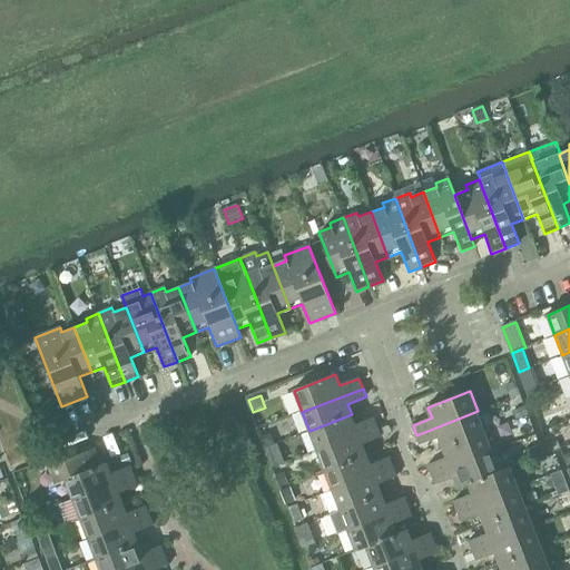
[(443,448),(485,431),(478,411),(416,435),(420,445),(440,438),(443,448)]
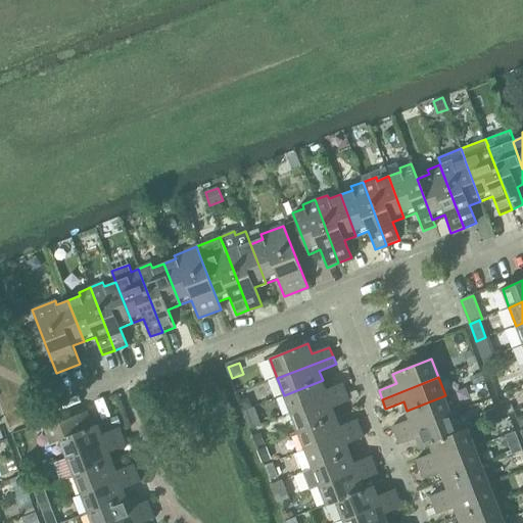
[(291,414),(346,392),(343,383),(326,389),(323,380),(284,395),(291,414)]
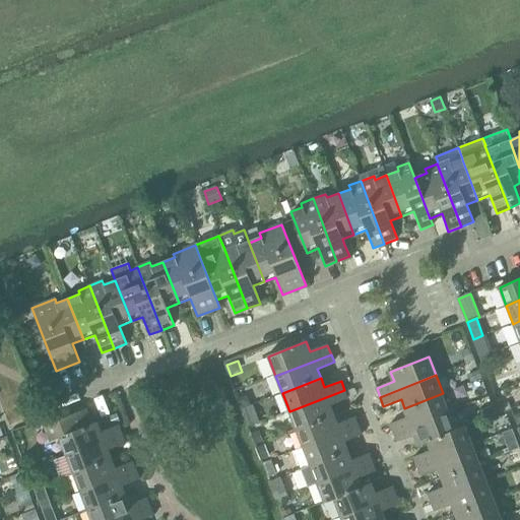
[(297,430),(334,414),(331,405),(348,399),(344,390),(289,411),(297,430)]
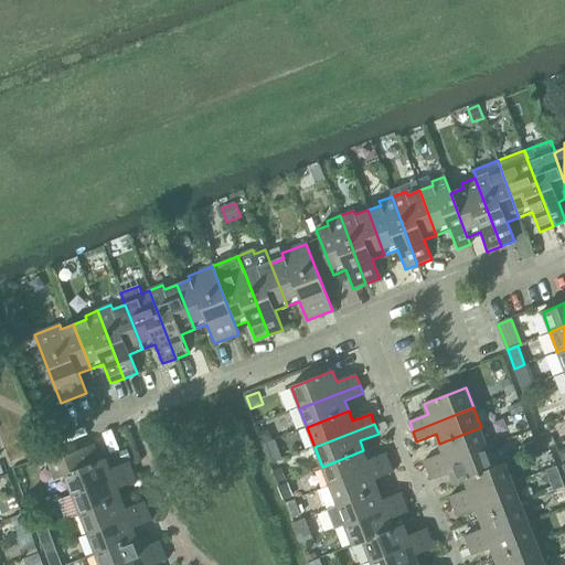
[(428,470),(489,447),(481,427),(439,444),(443,454),(425,460),(428,470)]
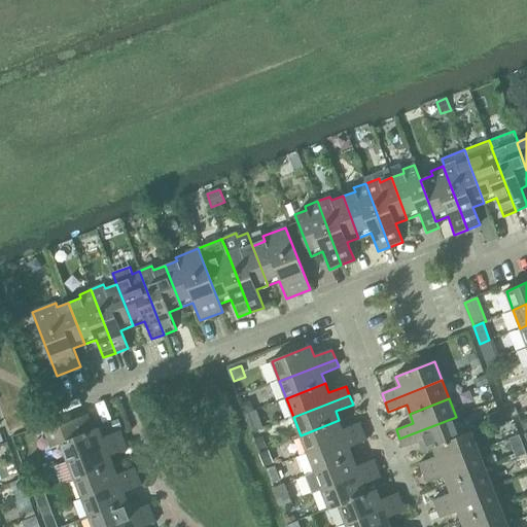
[(488,425),(503,420),(499,412),(485,417),(488,425)]
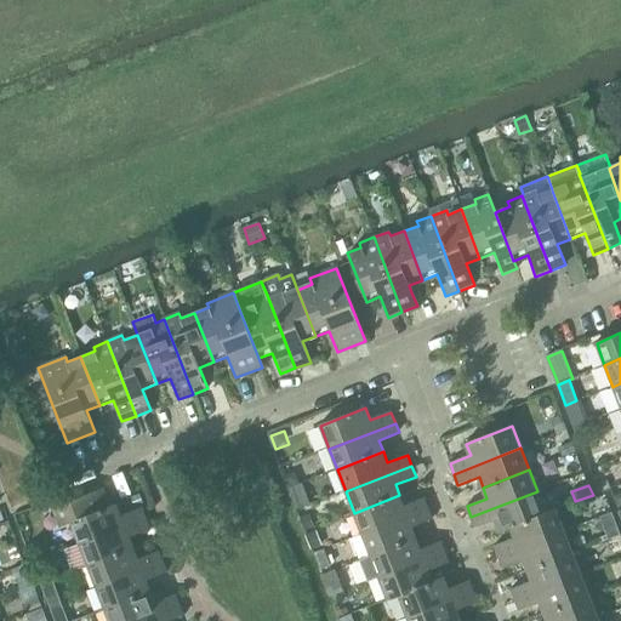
[(53,507),(60,525),(61,528),(72,524),(79,545),(144,519),(141,508),(120,516),(115,505),(109,506),(103,489),(53,507)]
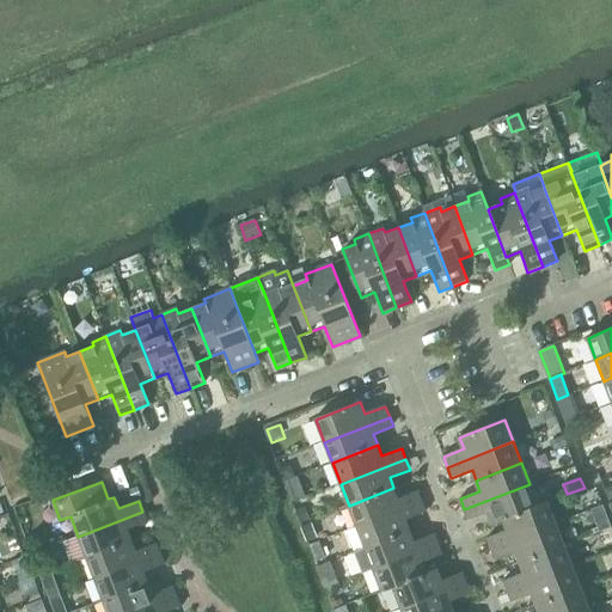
[(502,519),(548,502),(548,501),(538,505),(530,484),(464,509),(469,520),(488,512),(493,524),(502,519)]
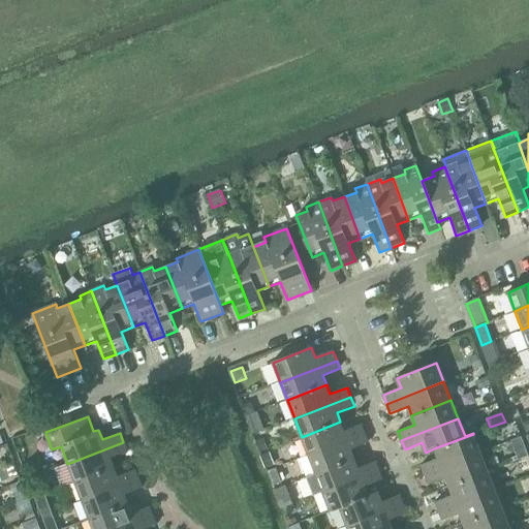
[(309,456),(365,434),(362,425),(344,431),(340,422),(302,437),(309,456)]
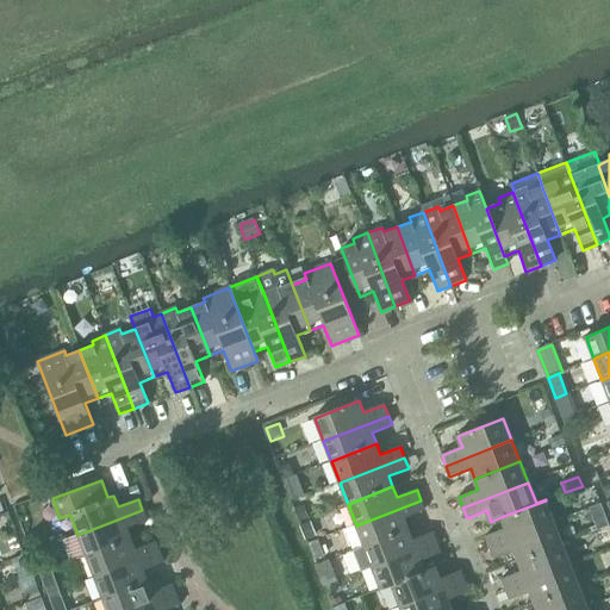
[(365,547),(409,529),(405,518),(425,510),(421,500),(356,526),(363,546),(365,547)]
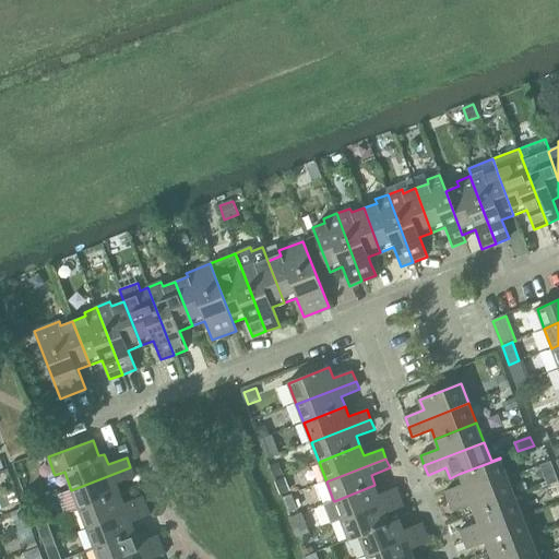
[(449,501),(508,479),(500,459),(459,474),(463,485),(445,491),(449,501)]
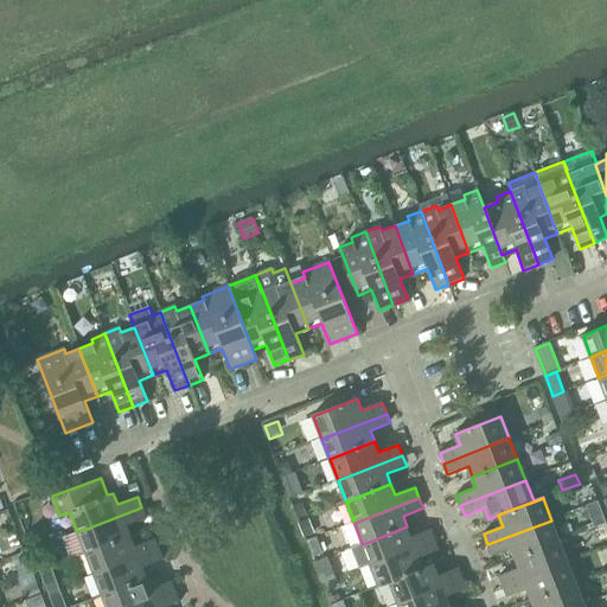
[(598,500),(586,505),(594,528),(606,523),(598,500)]
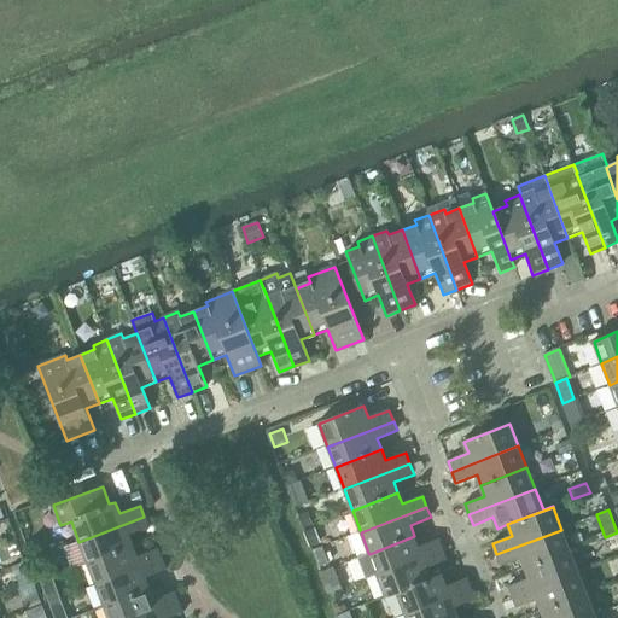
[(87,564),(133,546),(128,535),(149,528),(144,517),(79,542),(87,564)]
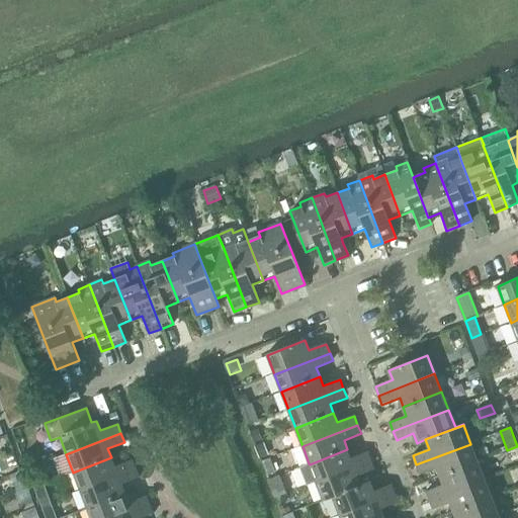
[(256,446),(261,459),(270,455),(265,443),(256,446)]
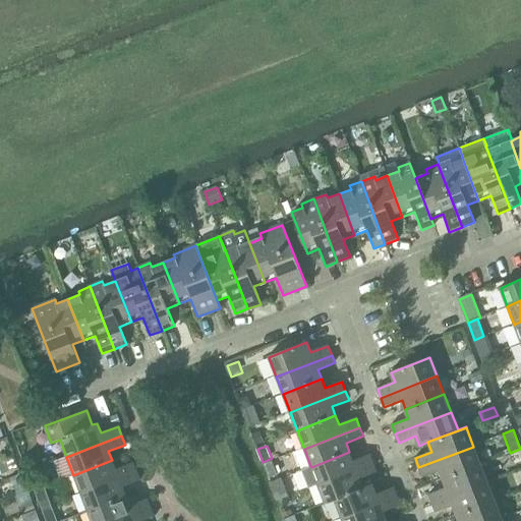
[(443,479),(480,465),(473,447),(418,467),(421,476),(439,469),(443,479)]
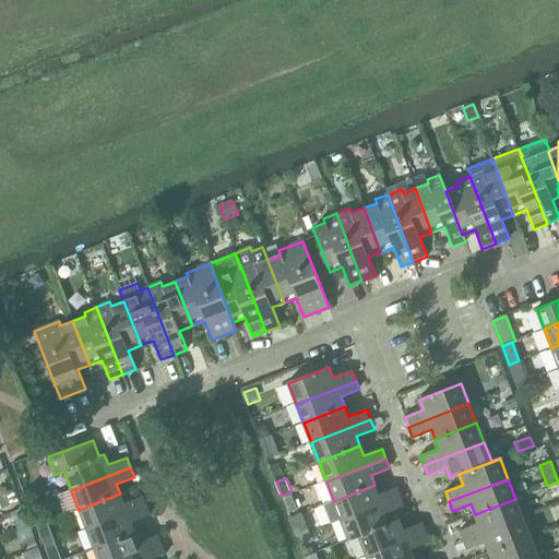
[(331,524),(341,520),(342,521),(401,498),(397,488),(379,496),(375,485),(334,501),(333,500),(323,504),(331,524)]
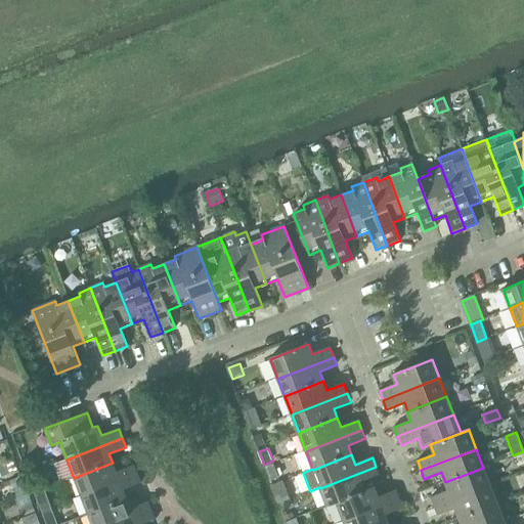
[(81,495),(136,475),(133,466),(116,472),(113,463),(74,478),(81,495)]
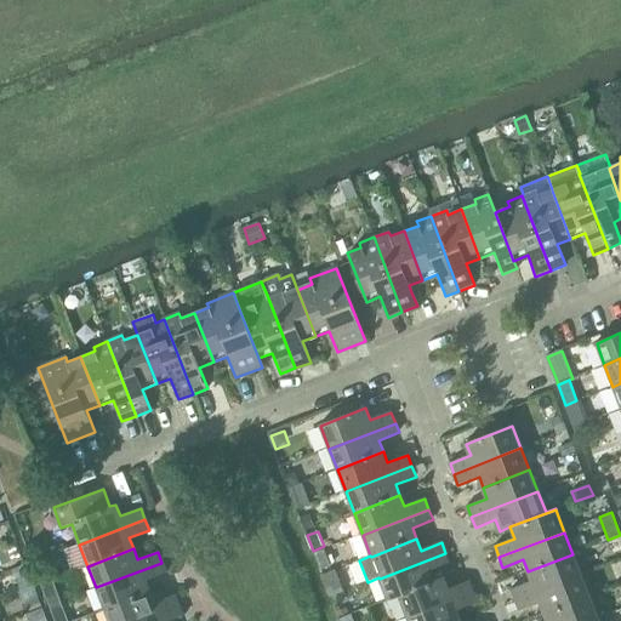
[(322,570),(331,567),(325,550),(315,553),(322,570)]
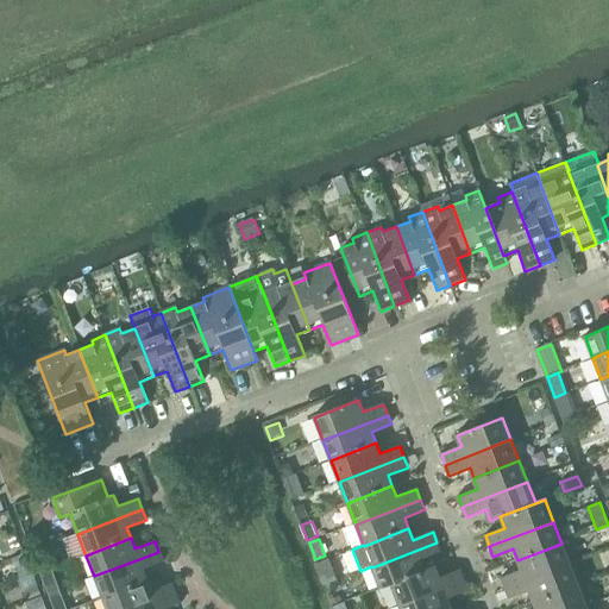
[(425,571),(425,570),(421,560),(441,552),(437,542),(372,567),(381,589),(391,584),(425,571)]
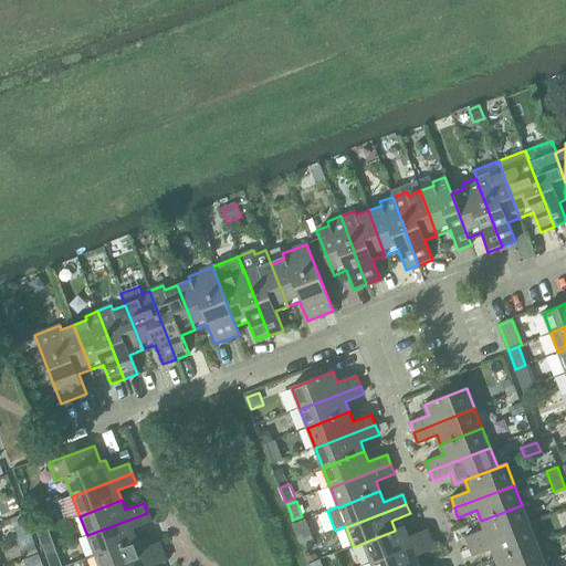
[(470,547),(530,524),(522,505),(481,521),(484,531),(467,537),(470,547)]
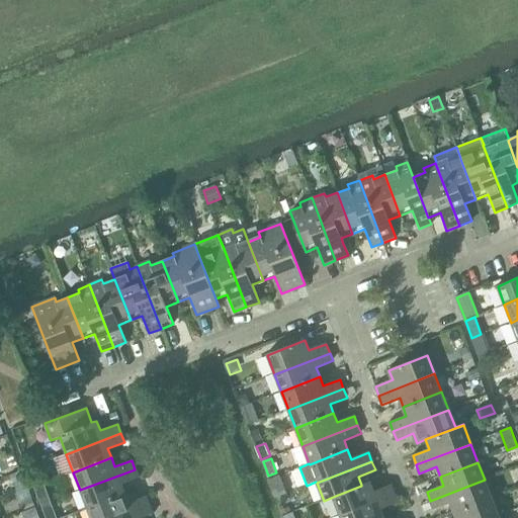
[(87,509),(125,494),(121,485),(139,478),(135,469),(80,490),(87,509)]
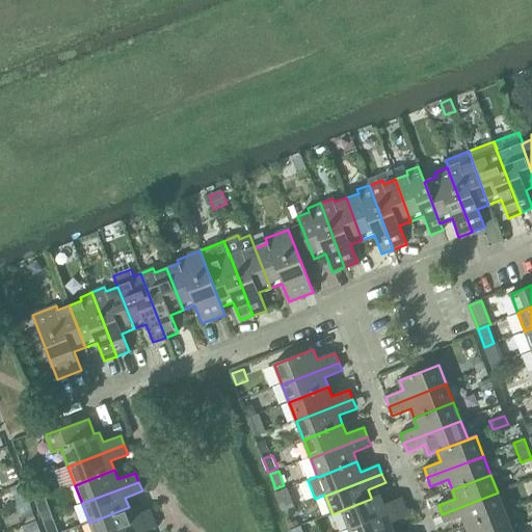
[(467,527),(505,511),(498,493),(442,514),(445,524),(462,516),(467,527)]
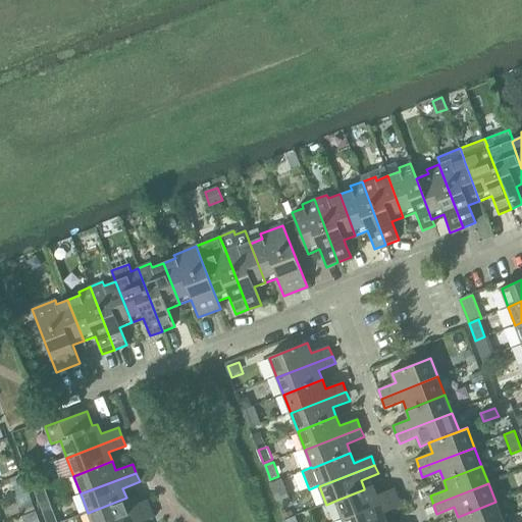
[(343,519),(398,498),(395,488),(378,496),(374,484),(364,488),(364,489),(335,501),(343,519)]
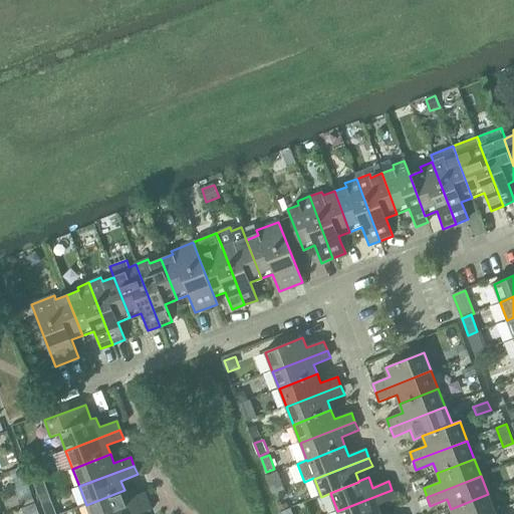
[(33,483),(36,492),(46,488),(43,480),(33,483)]
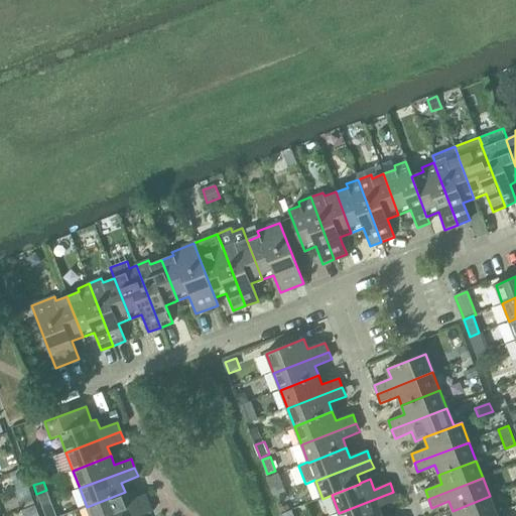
[(90,515),(115,515),(148,503),(145,494),(128,501),(125,492),(87,507),(90,515)]
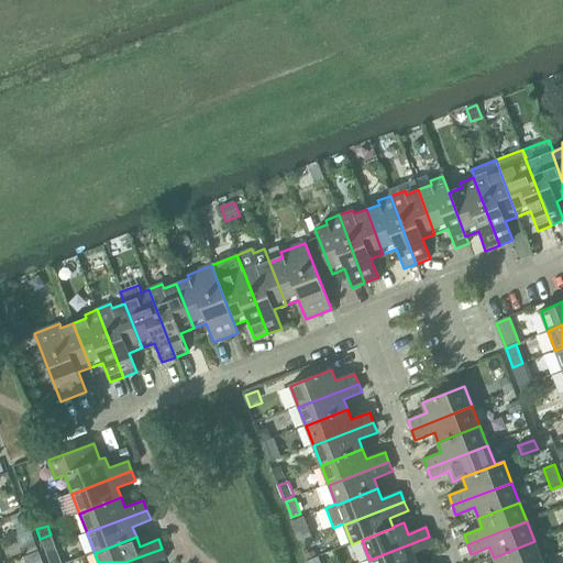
[(371,562),(418,562),(419,562),(416,553),(433,547),(429,537),(370,560),(371,562)]
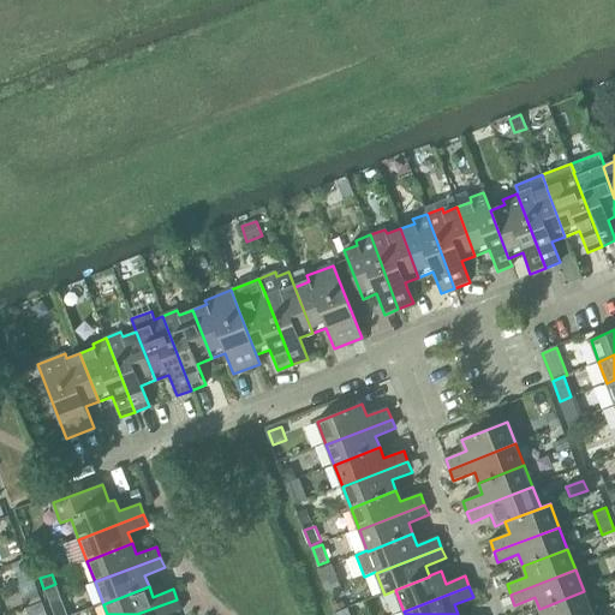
[(586,614),(592,613),(584,591),(539,609),(541,614),(586,614)]
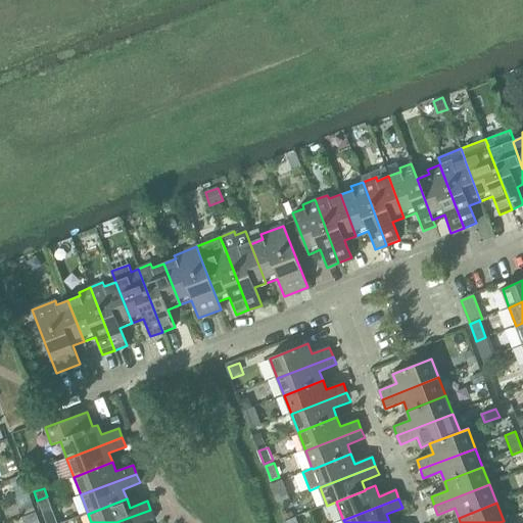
[(22,518),(36,513),(33,506),(19,511),(22,518)]
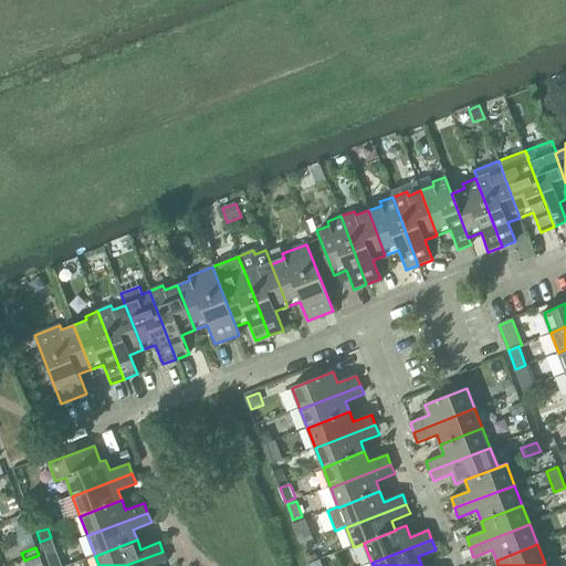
[(155,565),(167,562),(163,552),(126,565),(155,565)]
